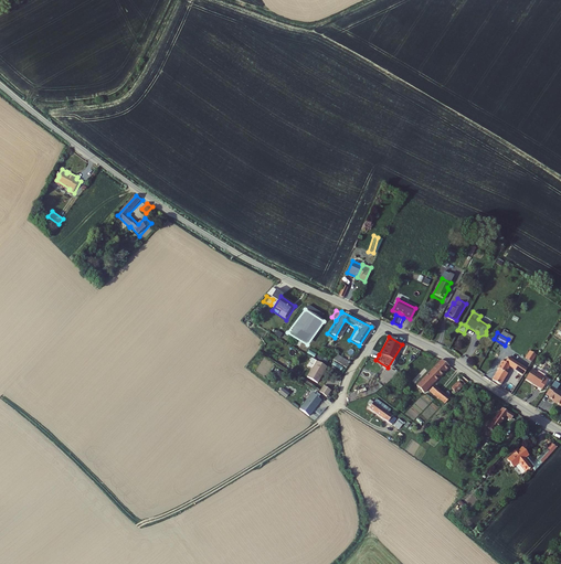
[(529,353),(525,360),(529,362),(533,355),(529,353)]
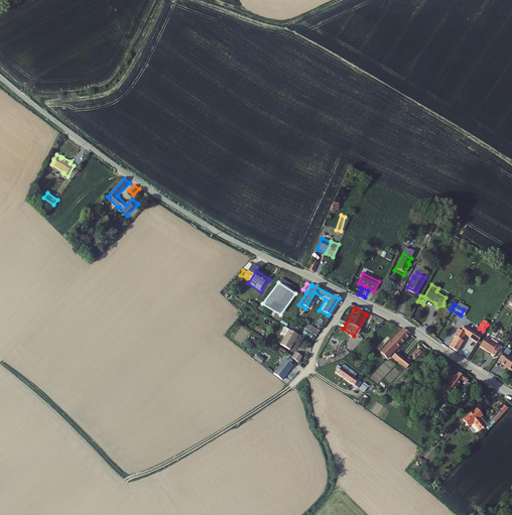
[(307,324),(304,328),(316,337),(320,332),(307,324)]
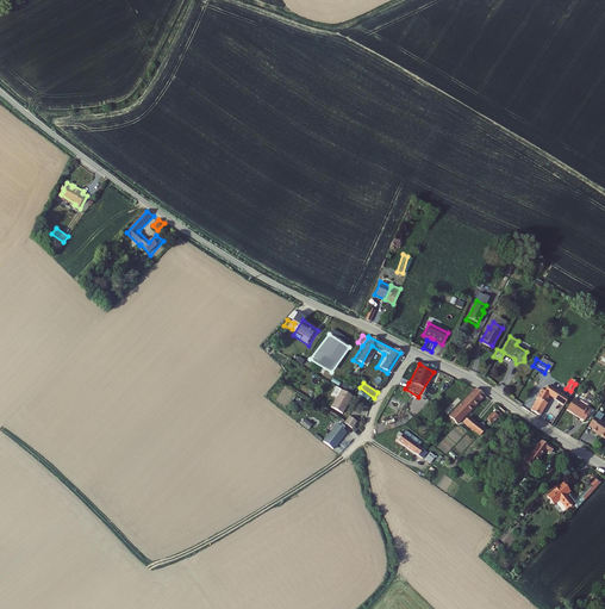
[(347,391),(342,387),(337,397),(342,399),(347,391)]
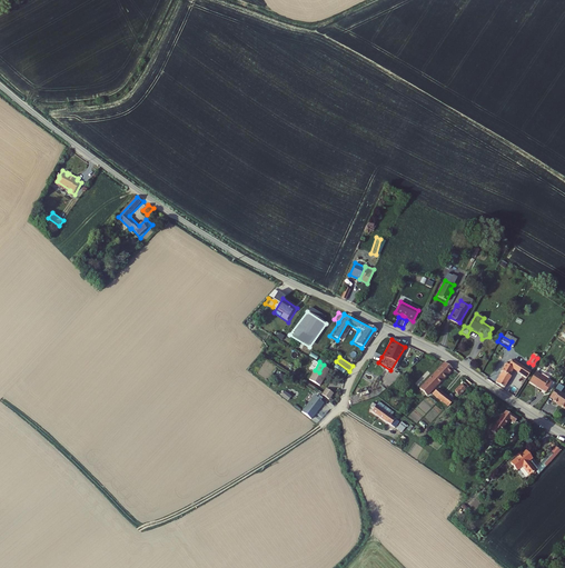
[(502,372),(494,384),(503,389),(509,378),(508,377),(514,370),(525,378),(529,371),(512,361),(508,366),(505,362),(499,371),(502,372)]
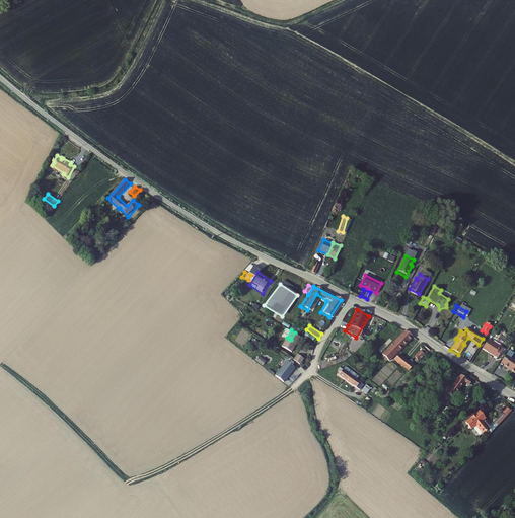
[(291,340),(287,348),(295,354),(304,338),(296,334),(295,333),(291,340)]
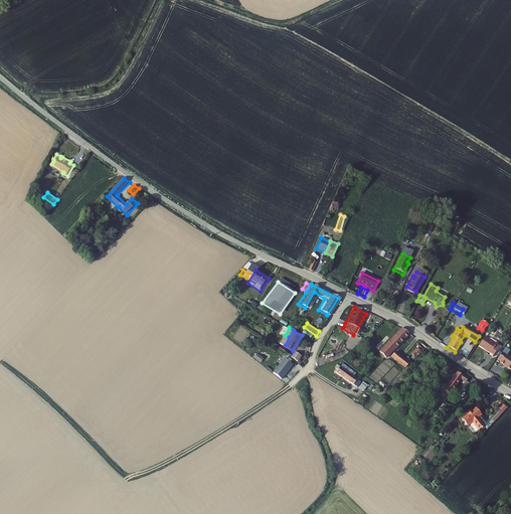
[(400,330),(375,354),(382,360),(406,336),(400,330)]
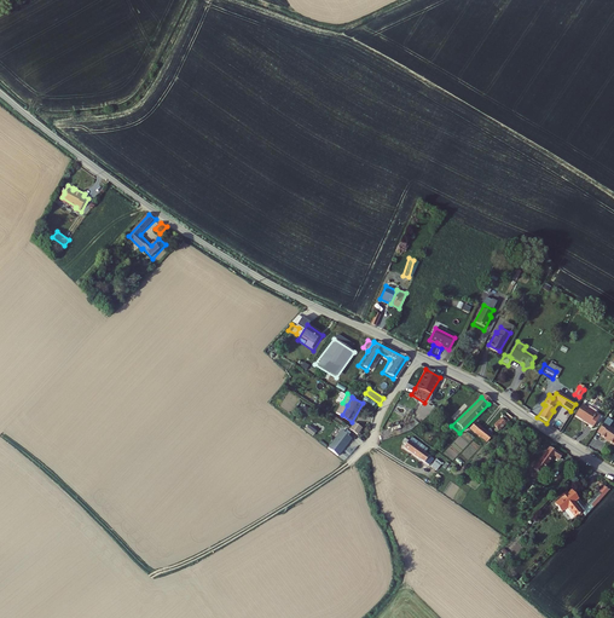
[(583,403),(577,414),(592,425),(600,414),(583,403)]
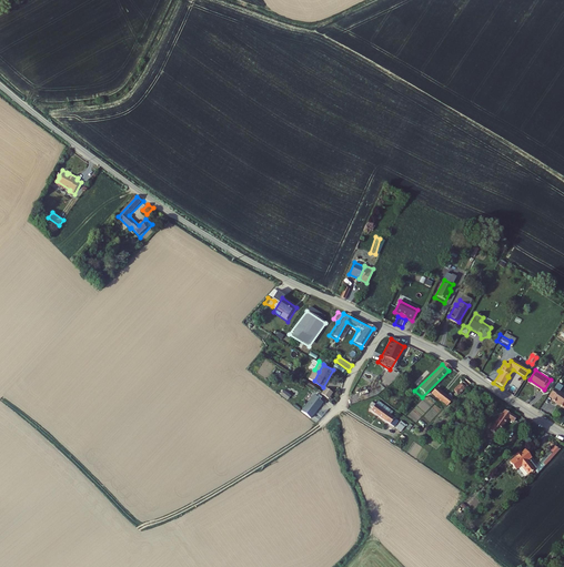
[(471,383),(465,378),(451,390),(456,395),(471,383)]
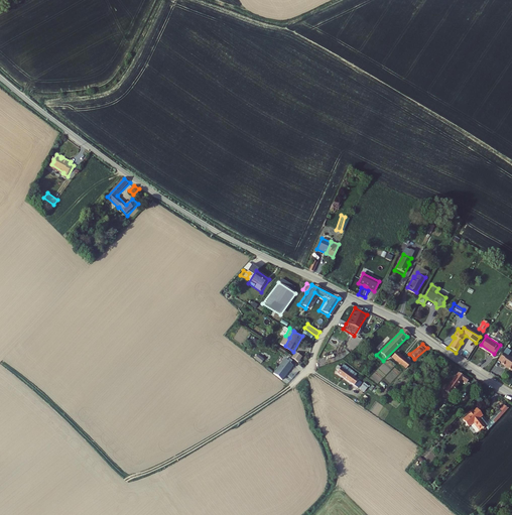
[(287,357),(294,361),(298,355),(291,351),(287,357)]
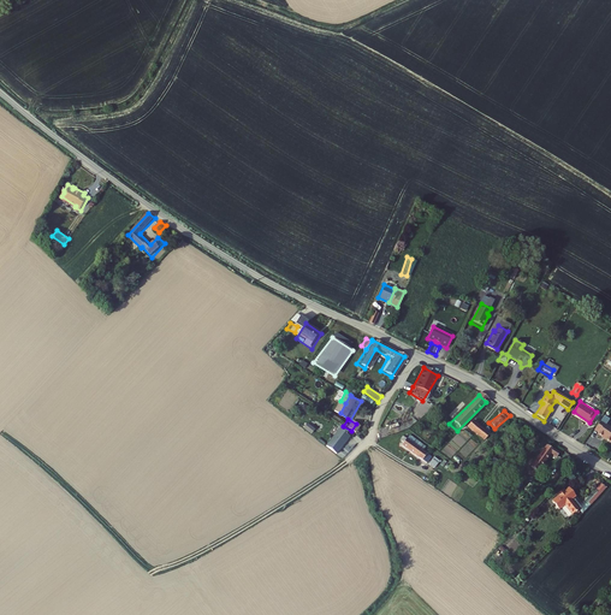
[(610,427),(599,420),(592,431),(598,433),(597,436),(609,443),(610,438),(610,427)]
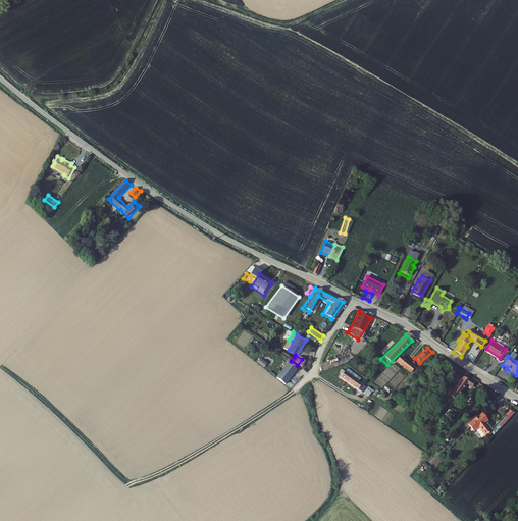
[(253,361),(260,366),(263,362),(256,357),(253,361)]
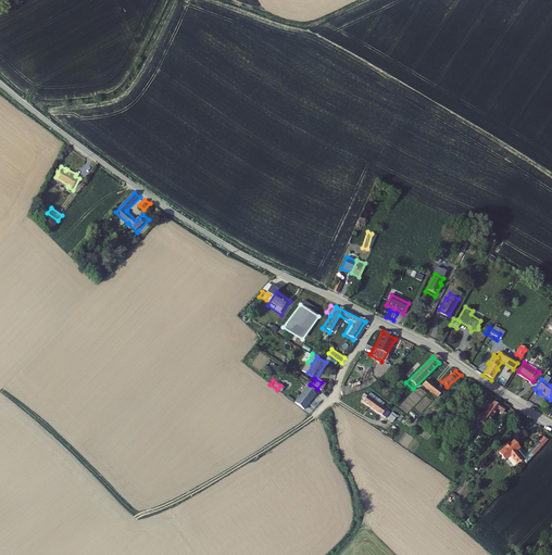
[(417,387),(423,391),(433,398),(435,399),(439,394),(423,382),(417,387)]
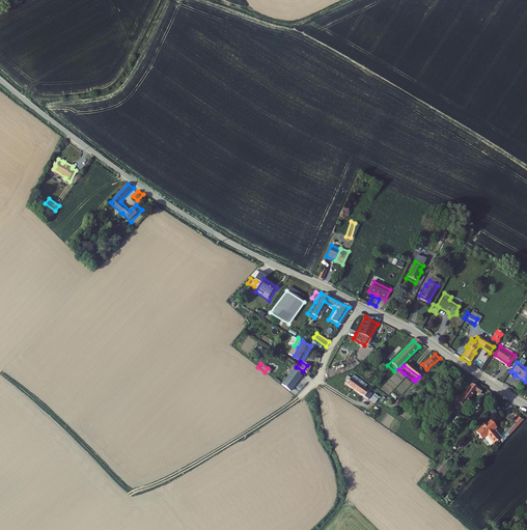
[(309,366),(305,371),(311,375),(314,370),(309,366)]
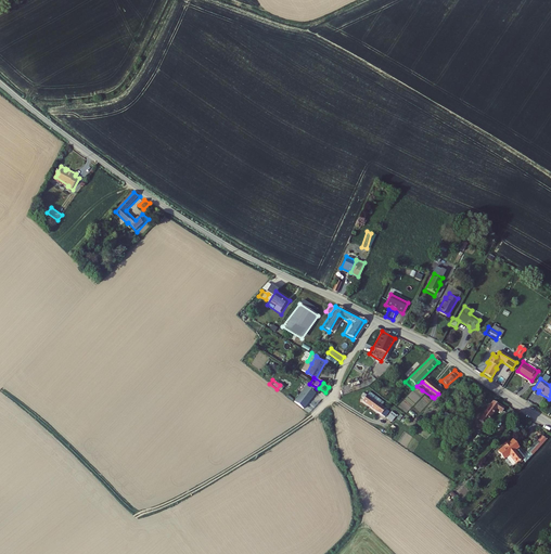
[(310,389),(298,404),(307,412),(320,397),(310,389)]
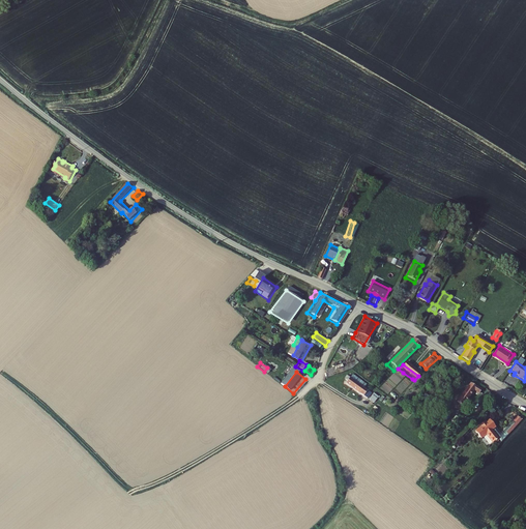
[(344,379),(343,381),(363,397),(368,390),(360,385),(362,381),(351,373),(348,376),(345,374),(342,378),(344,379)]
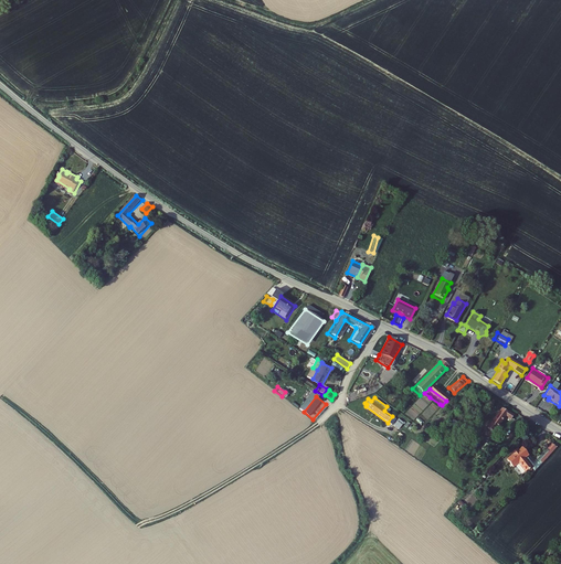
[(500,407),(490,422),(486,427),(493,432),(504,416),(509,421),(514,415),(508,411),(507,412),(500,407)]
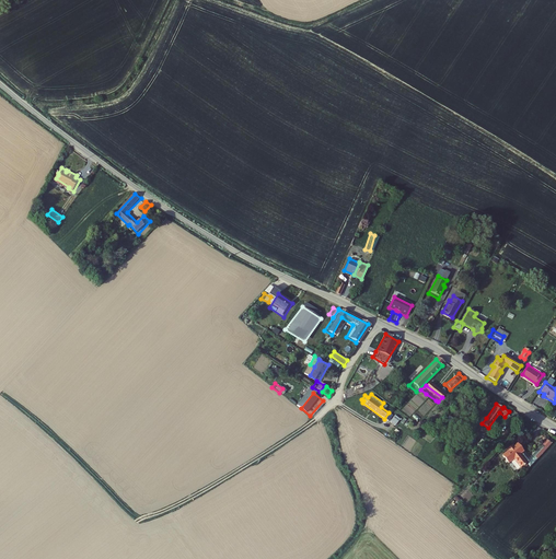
[(531,457),(529,459),(530,461),(548,442),(543,438),(528,454),(531,457)]
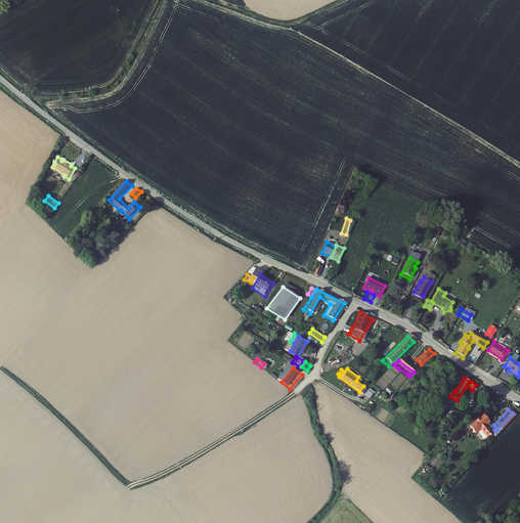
[(488,422),(483,416),(480,418),(478,417),(472,422),(474,424),(469,427),(475,434),(480,430),(487,438),(492,433),(485,425),(488,422)]
